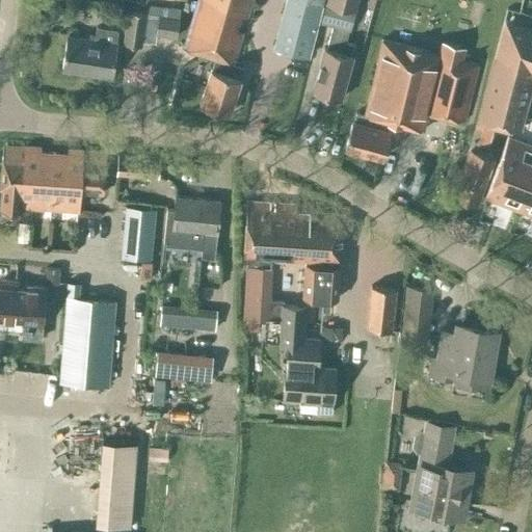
[(246,20),(253,0),(197,0),(183,49),(214,59),(211,70),(210,69),(198,105),(229,114),(239,78),(231,75),(234,64),(234,63),(243,31),(236,29),(240,18),(246,20)]
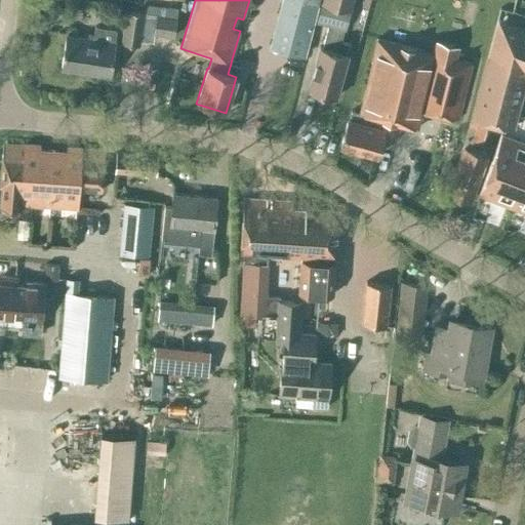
[(281,0),(270,48),(304,56),(319,2),(319,0),(281,0)]
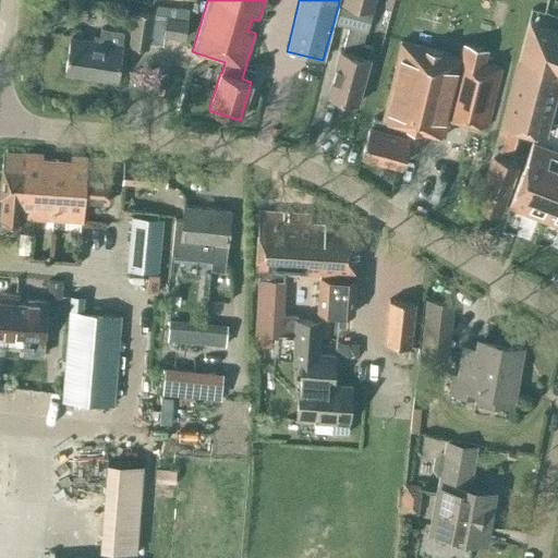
[(342,0),(342,2),(336,23),(349,26),(342,50),(339,50),(327,96),(356,104),(372,47),(362,44),(365,31),(366,31),(374,0),(342,0)]
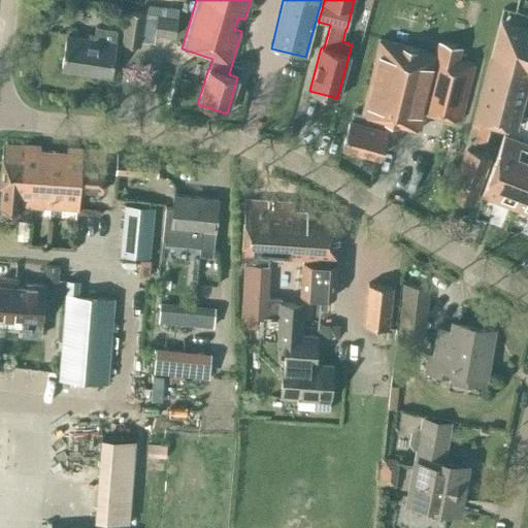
[(140,46),(145,13),(126,10),(121,43),(140,46)]
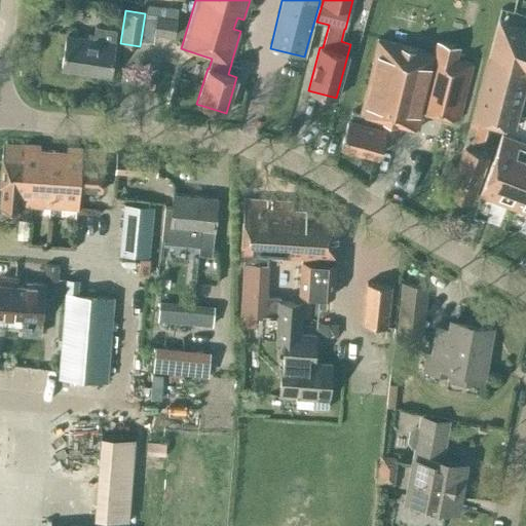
[(177,17),(156,13),(152,35),(174,38),(177,17)]
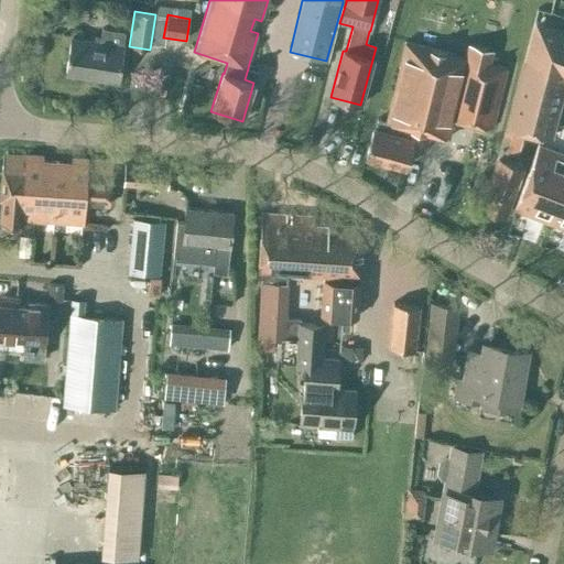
[(525,58),(507,123),(523,128),(534,131),(550,136),(563,86),(563,32),(541,24),(535,22),(525,58)]
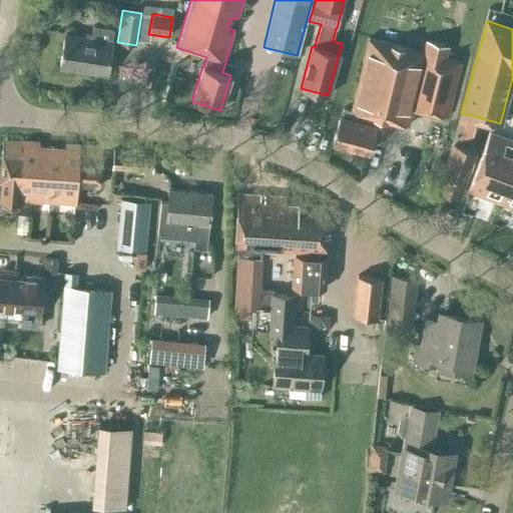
[(93,25),(91,38),(64,34),(59,67),(106,75),(113,28),(93,25)]
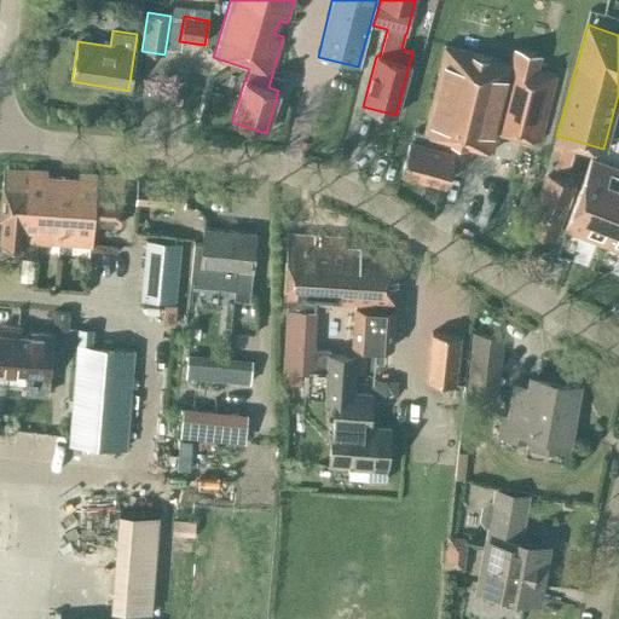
[(492,151),(498,131),(539,142),(556,75),(538,70),(542,55),(514,47),(509,63),(445,46),(423,133),(414,131),(411,140),(410,140),(400,173),(444,184),(452,151),(447,150),(450,140),(492,151)]
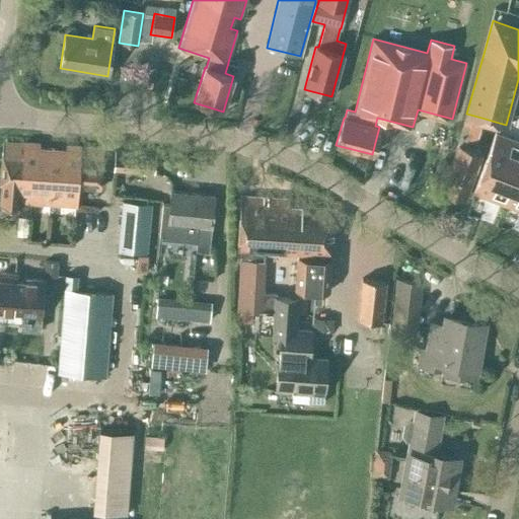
[(465,116),(460,135),(475,139),(482,118),(466,114),(465,116)]
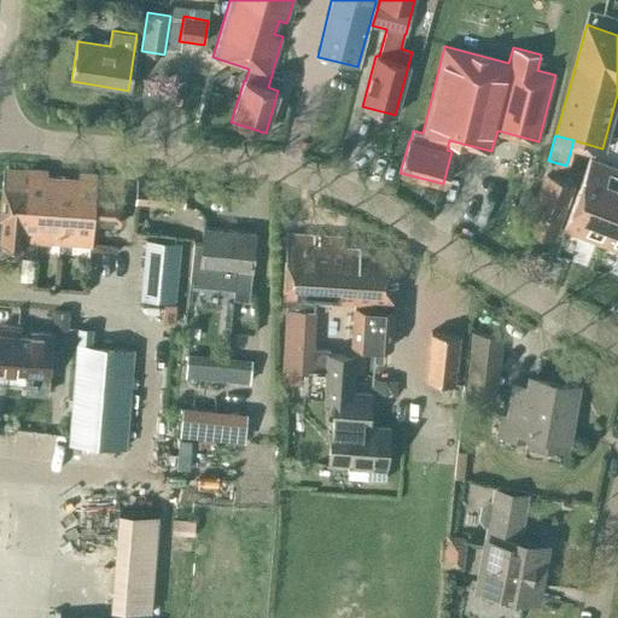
[(617,168),(589,158),(563,228),(617,250),(617,168)]
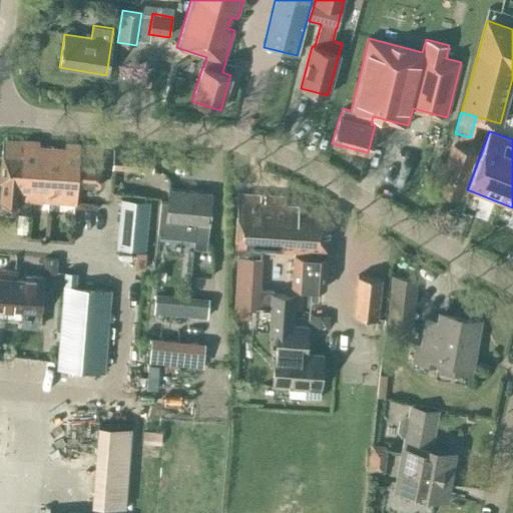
[(29,209),(30,200),(32,175),(21,174),(23,142),(3,140),(0,173),(0,180),(1,181),(0,191),(0,201),(18,203),(18,208),(29,209)]
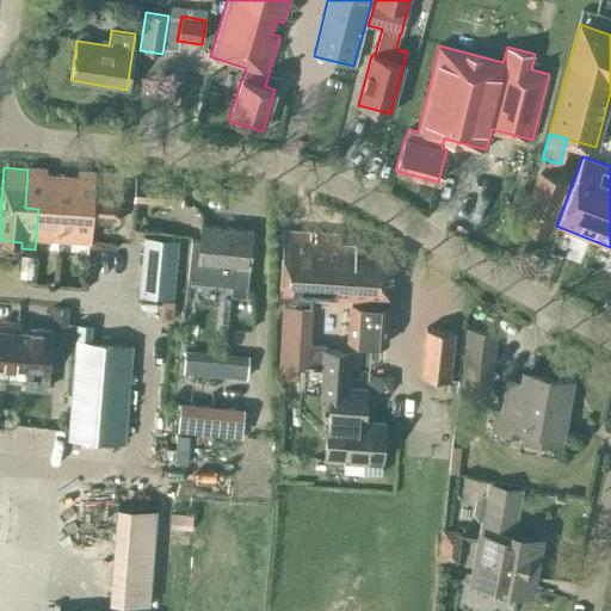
[(59,240),(63,176),(47,174),(47,168),(29,167),(28,170),(25,208),(38,209),(36,239),(59,240)]
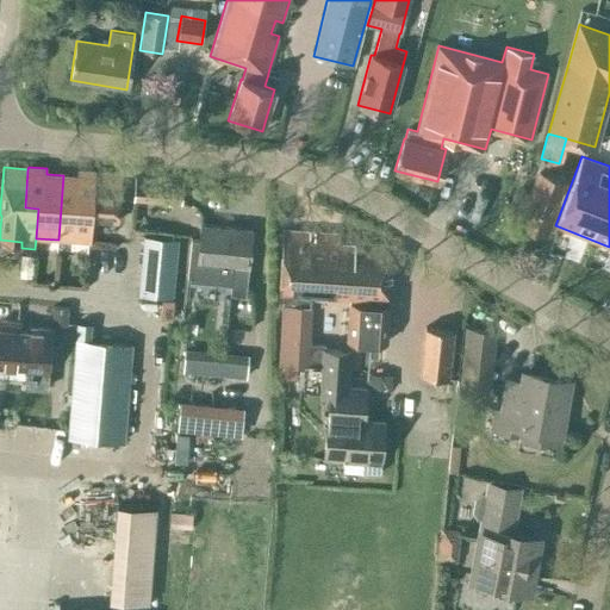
[(539,168),(517,224),(545,234),(554,210),(566,179),(539,168)]
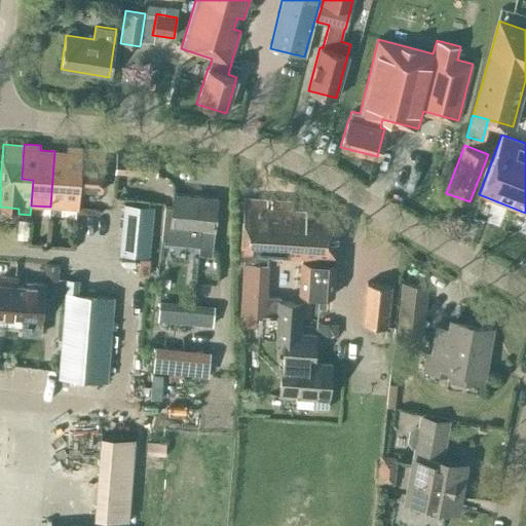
[(78,190),(80,150),(80,148),(67,147),(67,152),(54,151),(50,207),(77,209),(78,190)]
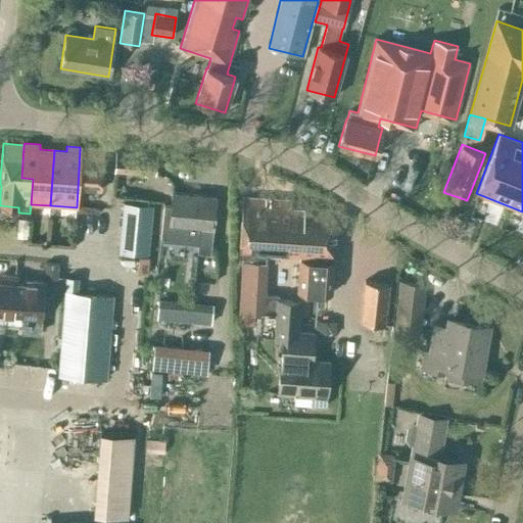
[(80,149),(78,189),(100,190),(103,151),(80,149)]
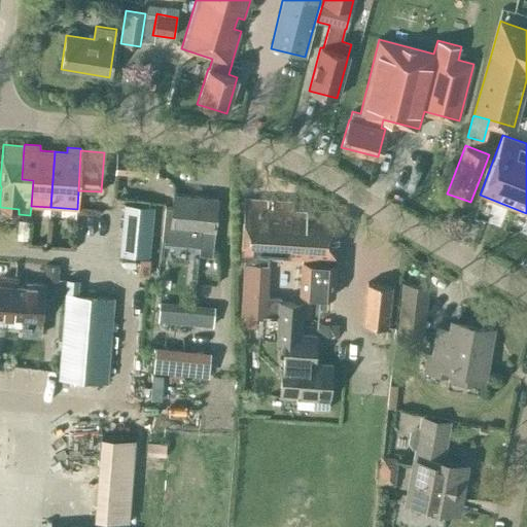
[(155,175),(157,156),(116,153),(115,172),(155,175)]
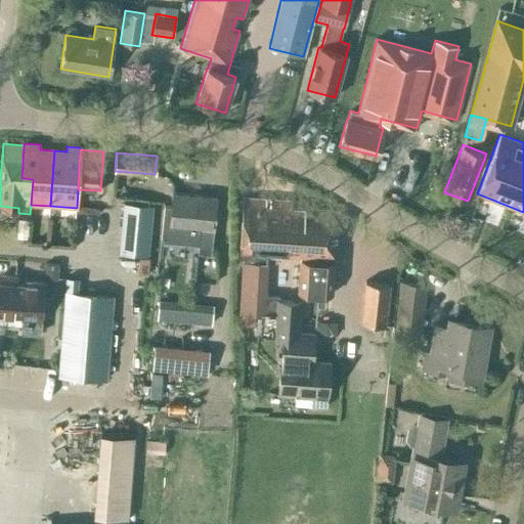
[(164,206),(160,242),(199,245),(198,253),(211,254),(213,229),(216,198),(172,193),(171,207),(164,206)]
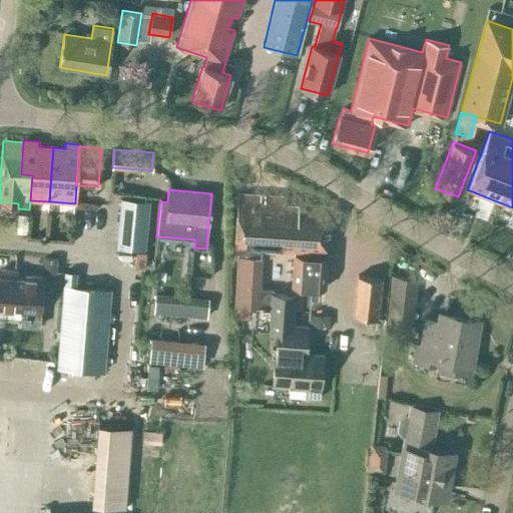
[(236,249),(233,306),(259,308),(270,308),(271,293),(274,293),(274,290),(260,289),(263,258),(262,258),(262,250),(295,252),(294,271),(293,287),(324,289),(325,261),(322,261),(322,254),(329,254),(332,206),(286,203),(286,196),(238,193),(235,249),(236,249)]
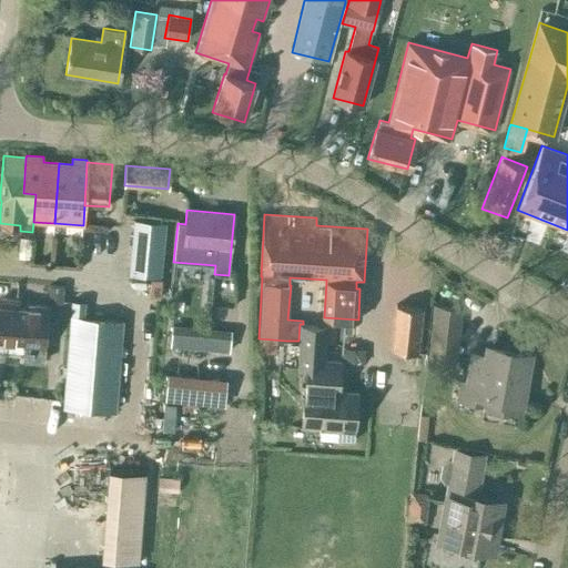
[(160,277),(164,224),(134,221),(129,274),(160,277)]
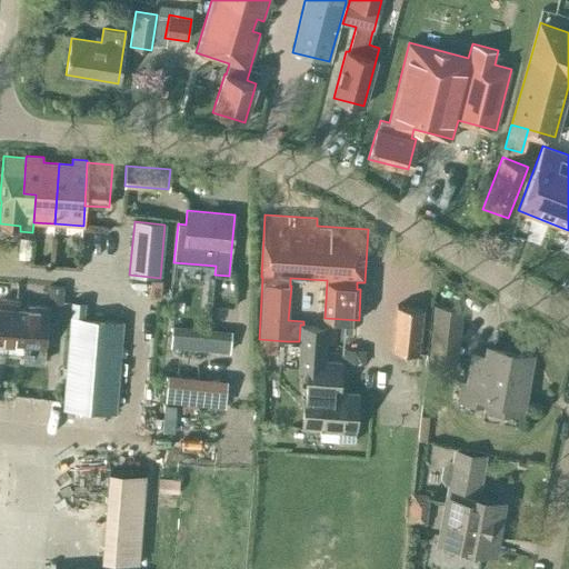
[(30,238),(19,237),(17,258),(29,259),(30,238)]
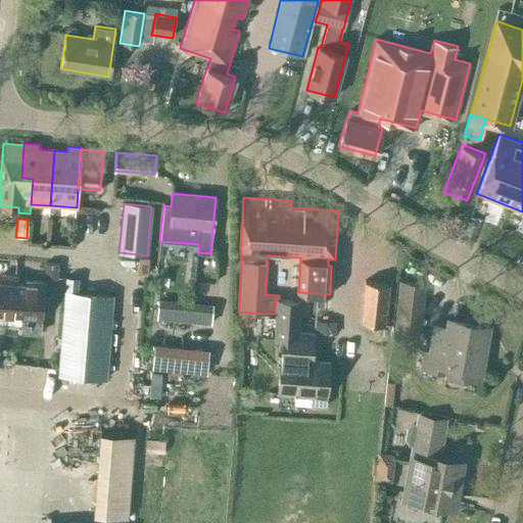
[(148,257),(138,256),(137,273),(146,274),(148,257)]
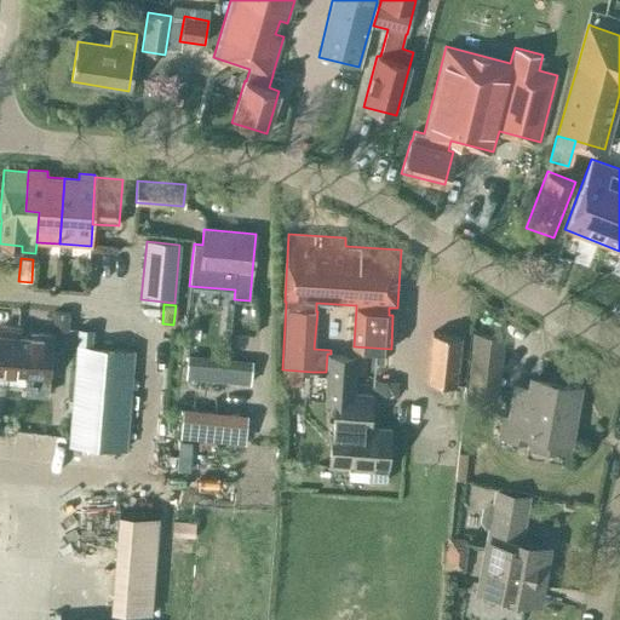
[(68,327),(69,314),(53,313),(53,326),(68,327)]
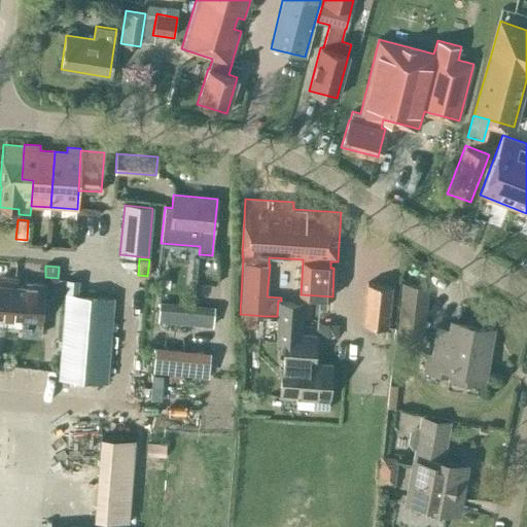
[(0,315),(22,317),(21,336),(41,337),(43,313),(40,312),(42,283),(27,282),(27,286),(16,285),(18,277),(0,275),(0,315)]
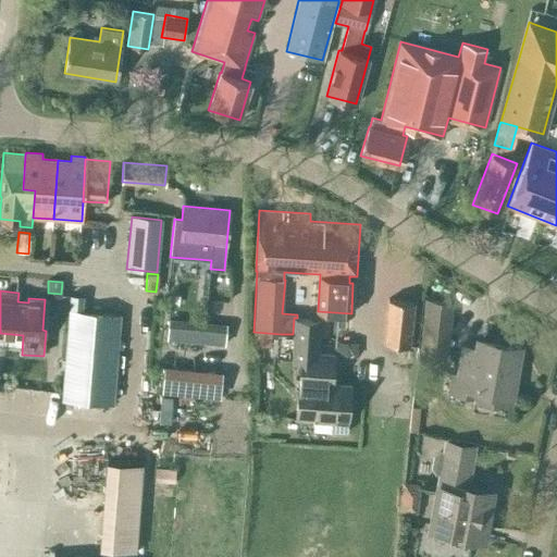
[(70,295),(61,399),(113,404),(121,314),(82,311),(83,296),(70,295)]
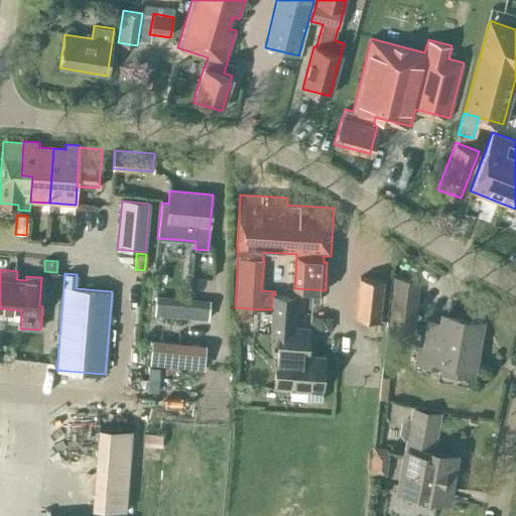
[(379,320),(383,280),(359,277),(355,317),(379,320)]
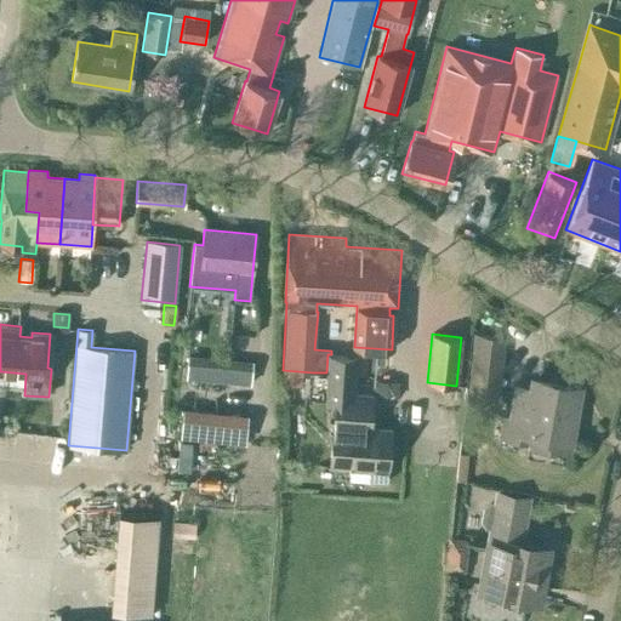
[(474,335),(471,370),(500,372),(503,337),(474,335)]
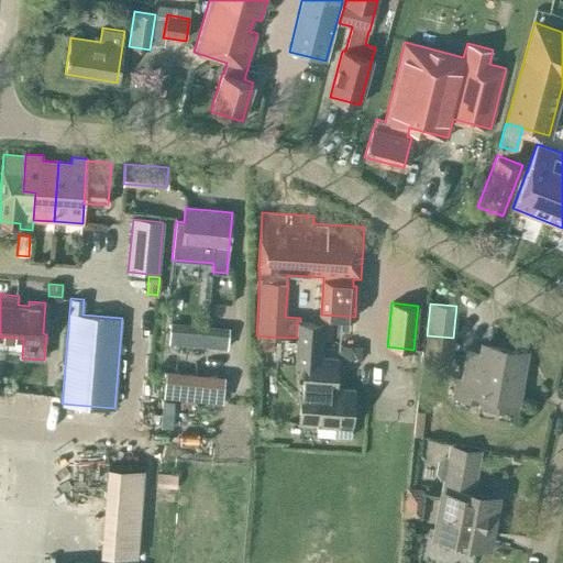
[(296,338),(294,366),(302,367),(299,424),(317,426),(316,434),(350,437),(351,423),(353,389),(335,388),(338,359),(320,357),(323,323),(300,321),(297,321),(296,338)]
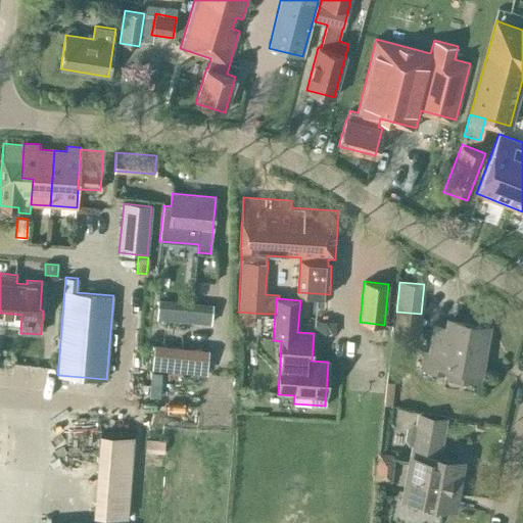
[(210,324),(211,305),(158,300),(156,319),(210,324)]
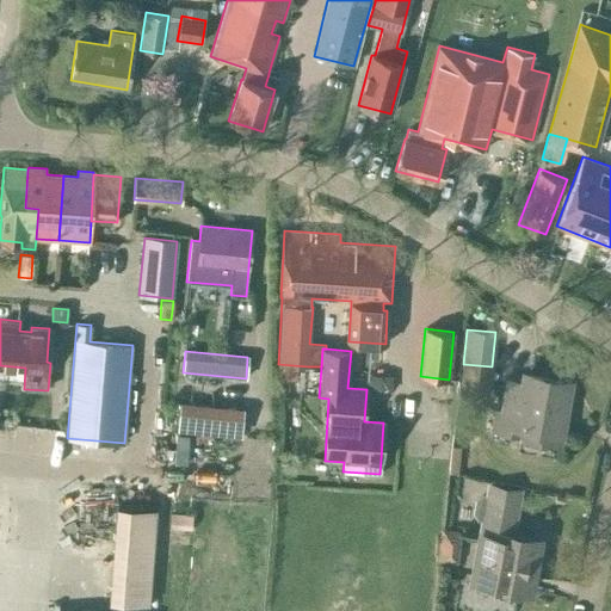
[(282,365),(281,380),(297,380),(298,366),(282,365)]
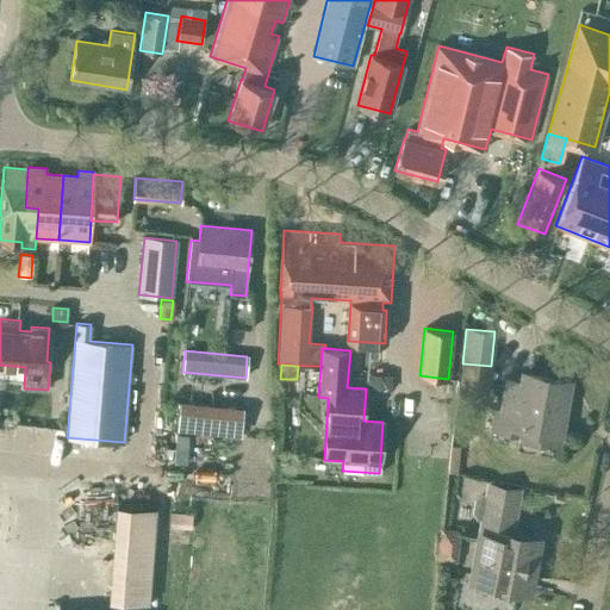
[(495,412),(492,429),(520,435),(520,431),(556,439),(559,433),(565,400),(556,399),(560,381),(523,374),(522,383),(508,380),(500,414),(495,412)]
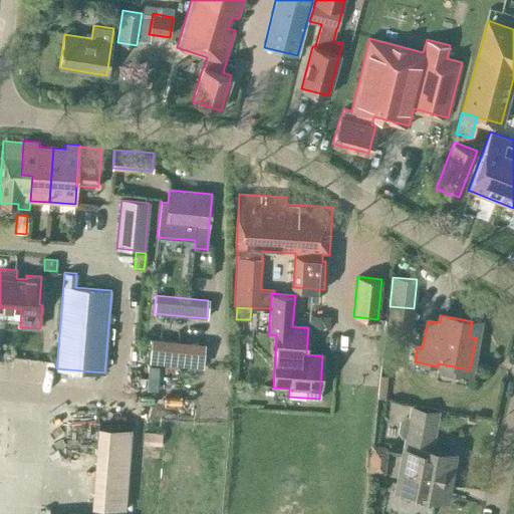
[(328,329),(329,317),(309,316),(308,328),(328,329)]
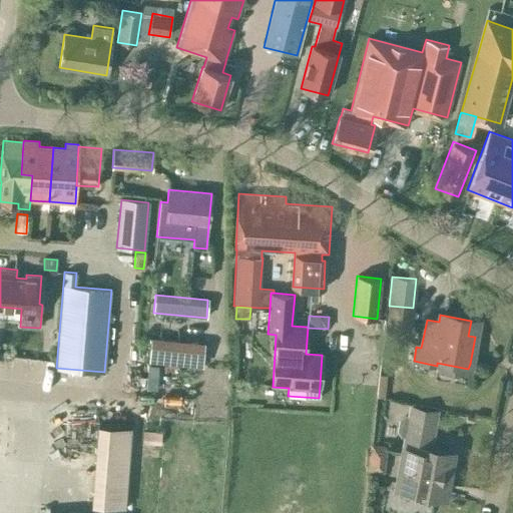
[(202,367),(203,344),(151,339),(148,363),(202,367)]
